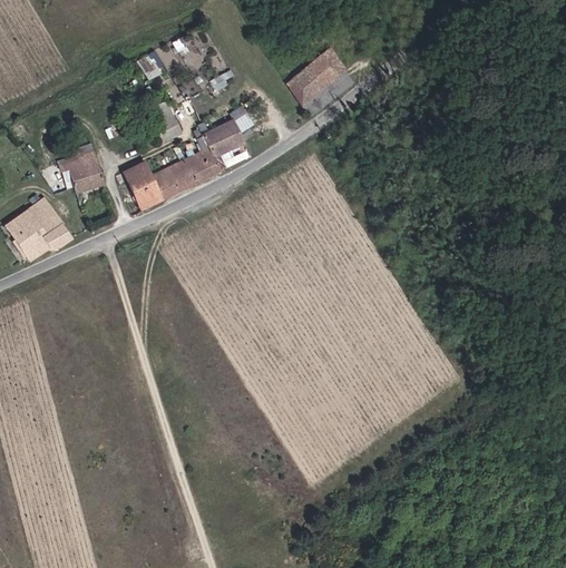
[(329,98),(353,79),(334,52),(330,46),(285,84),(308,115),(329,98)]
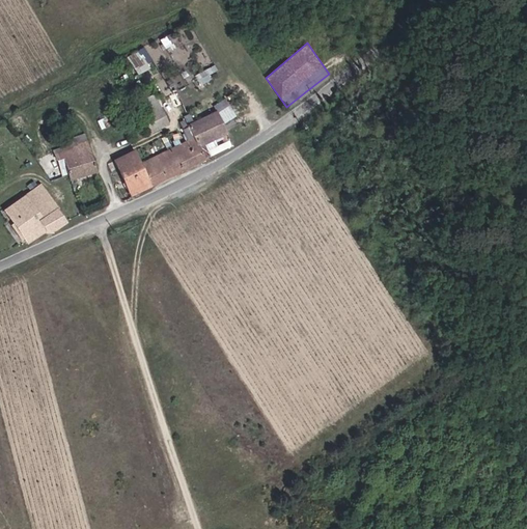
[(130,57),(140,75),(159,64),(148,47),(130,57)]
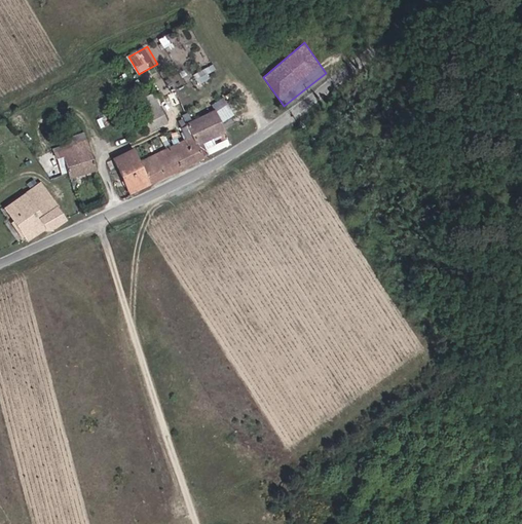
[(201,85),(218,79),(214,69),(197,75),(201,85)]
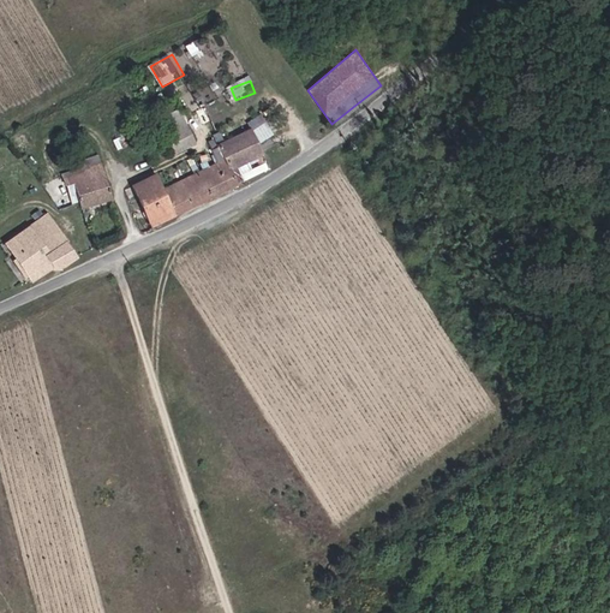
[(165,138),(177,154),(195,140),(183,124),(165,138)]
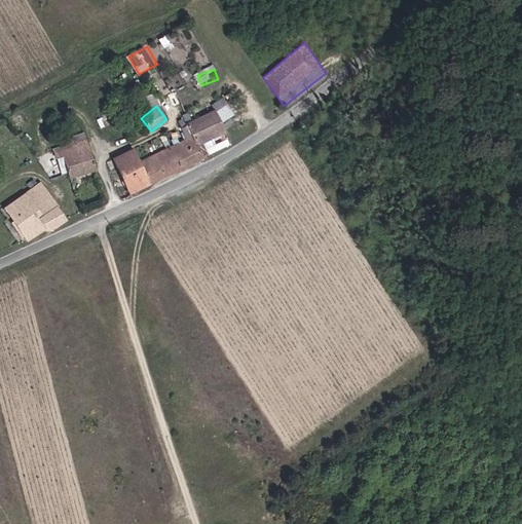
[(200,157),(201,156),(195,145),(212,137),(208,128),(218,123),(211,110),(185,121),(192,136),(141,161),(135,150),(117,158),(122,173),(126,181),(128,187),(131,191),(196,159),(200,157)]
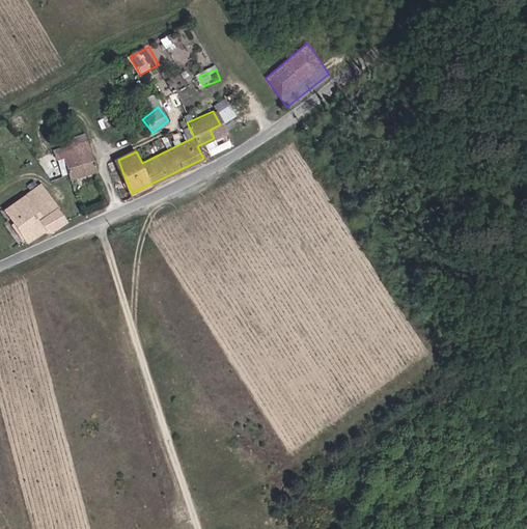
[(224,133),(220,124),(210,130),(214,138),(224,133)]
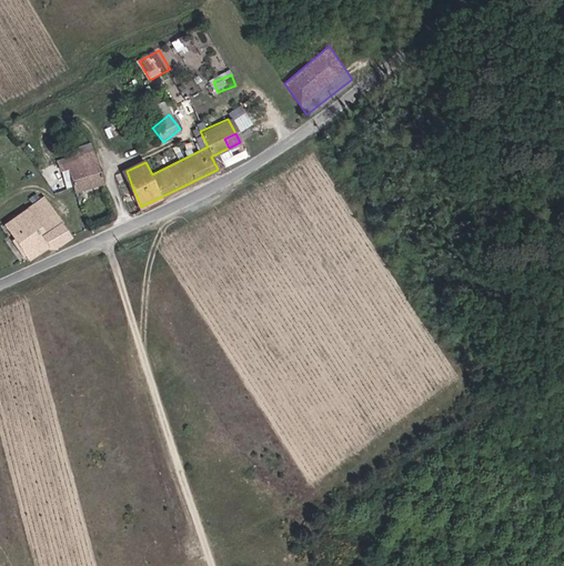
[(73,187),(74,189),(77,193),(106,181),(104,175),(102,169),(98,151),(64,164),(68,170),(70,175),(60,181),(62,185),(63,187),(64,190),(66,190),(66,189),(73,187)]
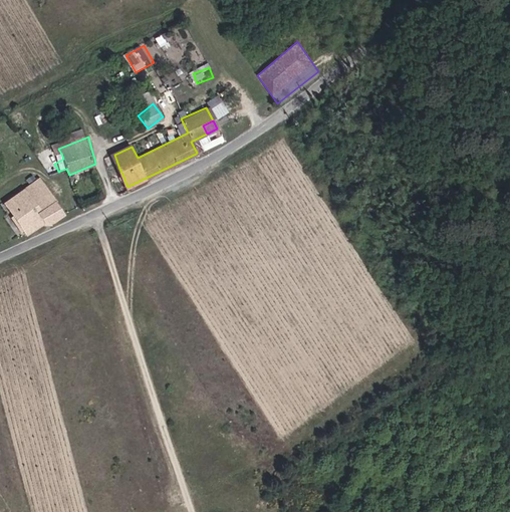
[(51,223),(65,216),(41,179),(9,199),(29,231),(39,225),(51,223)]
